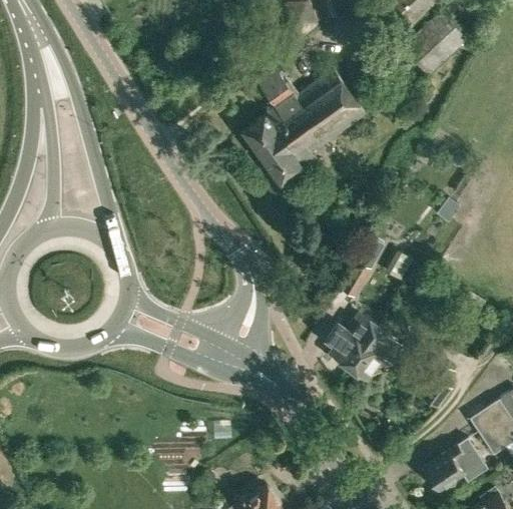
[(272,0),(264,28),(286,44),(296,37),(299,39),(318,23),(318,22),(325,17),(348,8),(345,0),(272,0)]
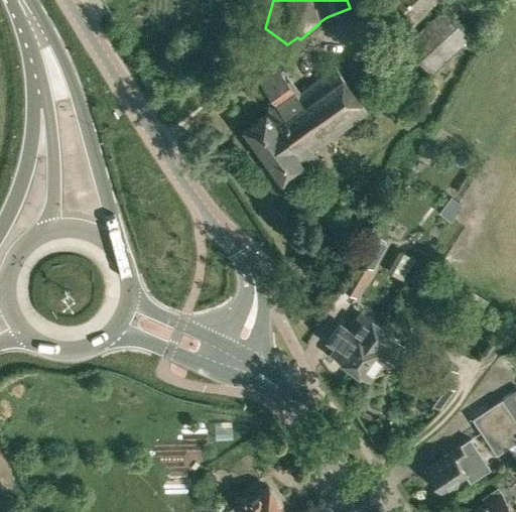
[(404,48),(430,77),(470,40),(468,37),(472,33),(463,24),(462,25),(454,16),(449,19),(443,12),(404,48)]
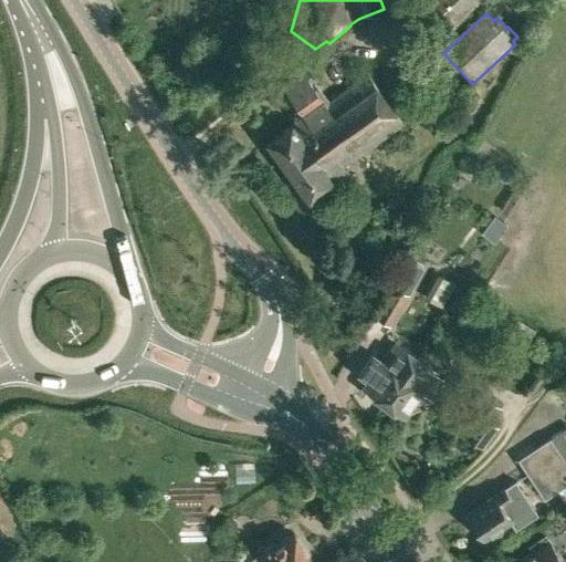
[(296,186),(308,204),(347,176),(344,170),(404,127),(367,76),(328,104),(305,72),(282,90),(303,118),(266,145),(279,162),(282,160),(299,185),(296,186)]
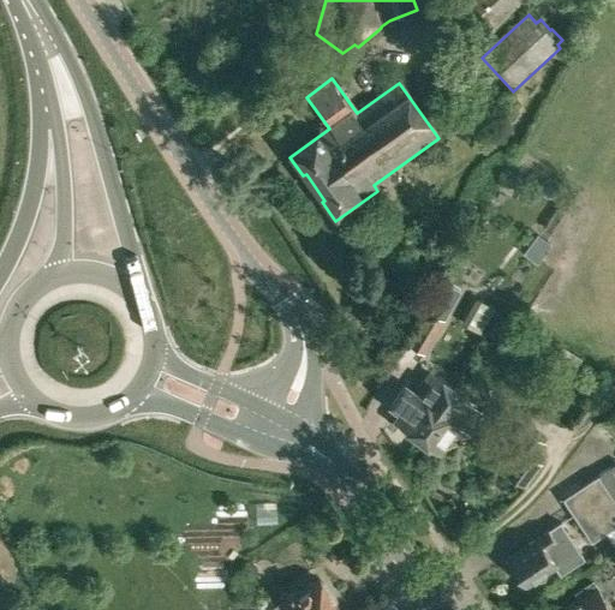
[(407,347),(424,358),(445,323),(440,321),(447,310),(434,301),(407,347)]
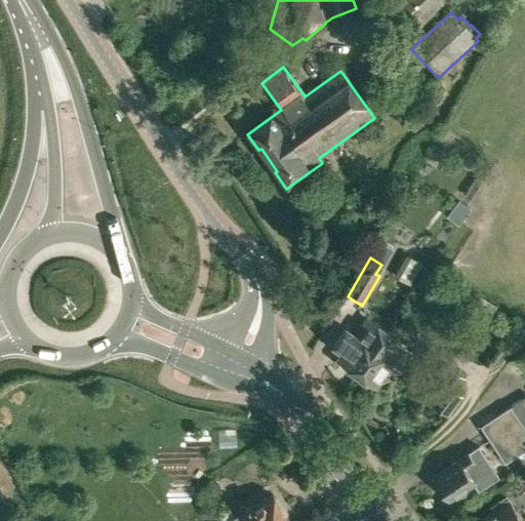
[(398,280),(410,287),(422,266),(410,258),(398,280)]
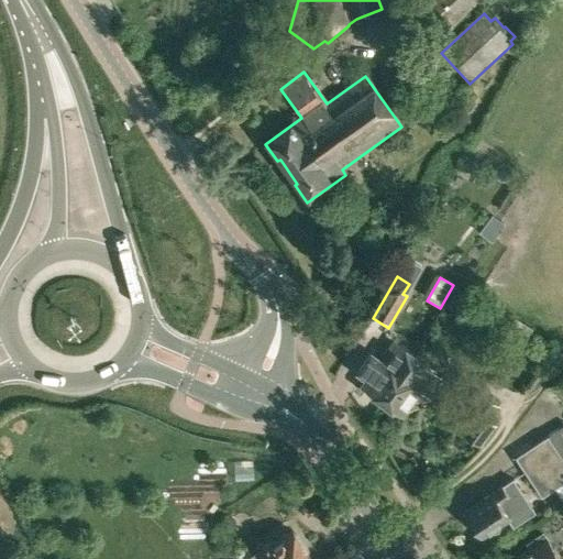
[(410,355),(394,343),(378,364),(370,358),(357,374),(356,374),(356,375),(365,382),(361,388),(383,404),(395,386),(390,383),(410,355)]
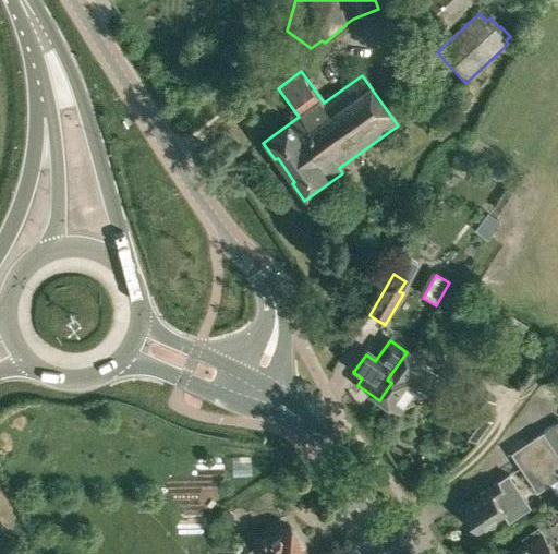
[(391,383),(379,400),(399,414),(416,389),(425,395),(439,376),(407,352),(387,380),(391,383)]
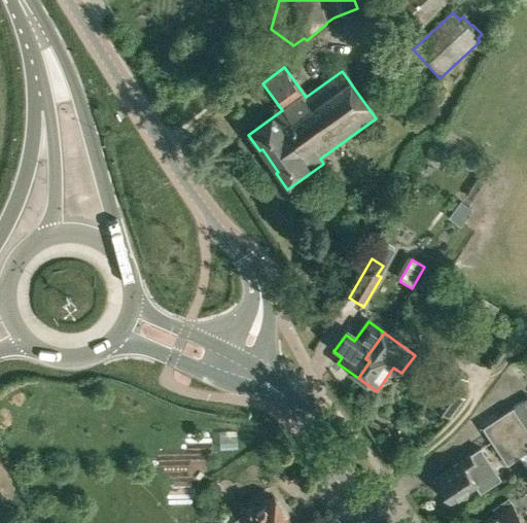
[(431,408),(450,421),(464,401),(458,395),(467,382),(449,369),(440,383),(446,387),(431,408)]
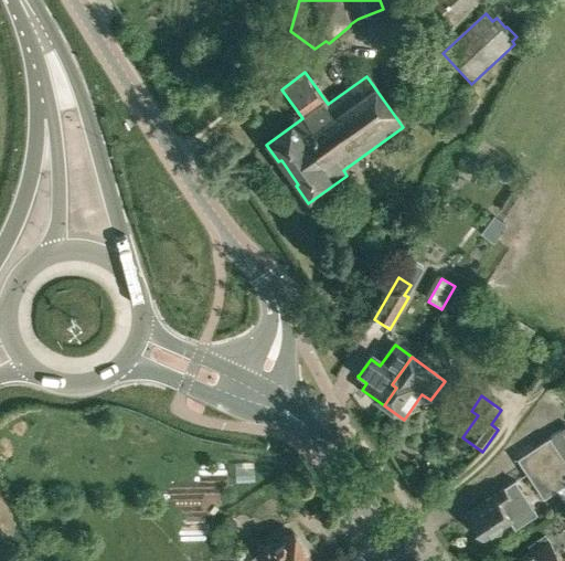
[(557,493),(564,505),(564,430),(518,462),(543,500),(557,493)]
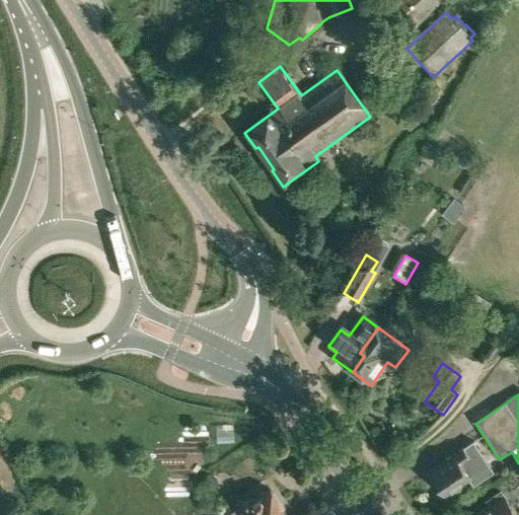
[(427,474),(442,497),(466,481),(471,489),(493,474),(472,444),(463,451),(427,474)]
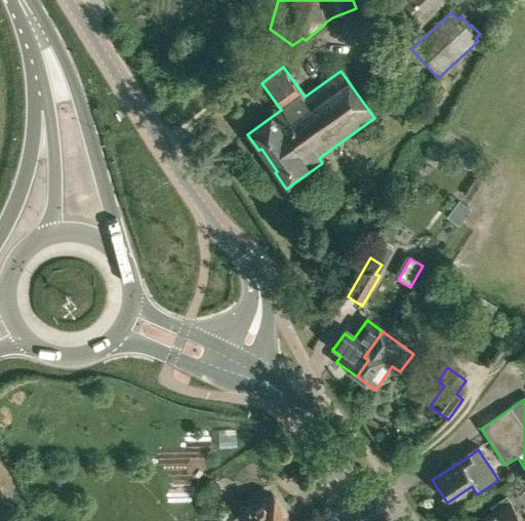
[(521,520),(507,496),(488,509),(492,515),(483,520),(521,520)]
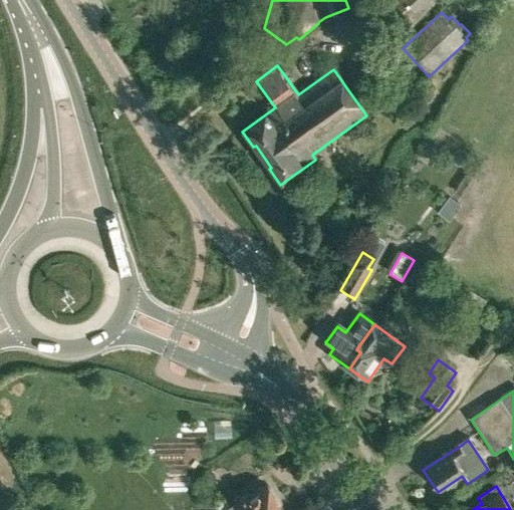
[(281,509),(267,487),(232,509),(281,509)]
